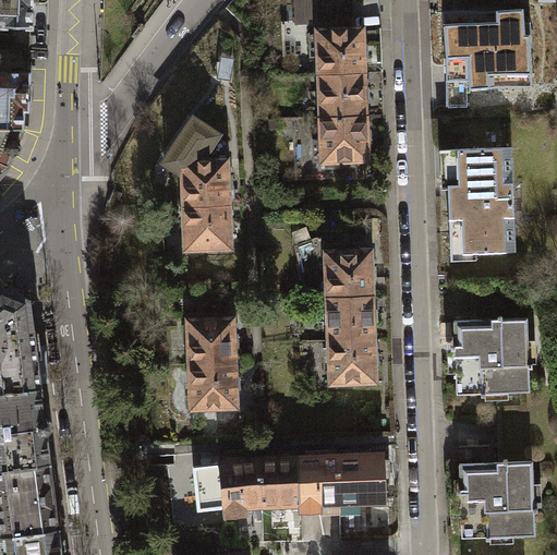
[(0,28),(28,31),(29,0),(0,0),(0,28)]
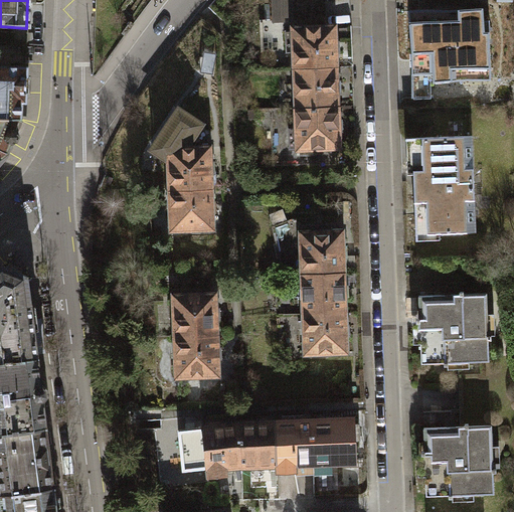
[(320,1),(289,2),(290,23),(321,22),(320,1)]
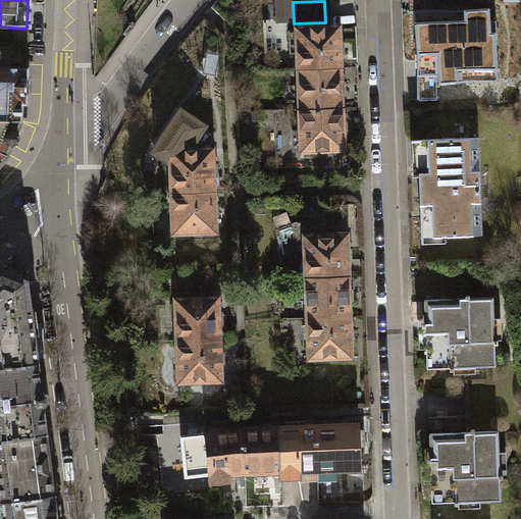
[(490,24),(490,12),(464,13),(465,27),(415,29),(418,105),(437,104),(436,87),(498,85),(495,24),(490,24)]
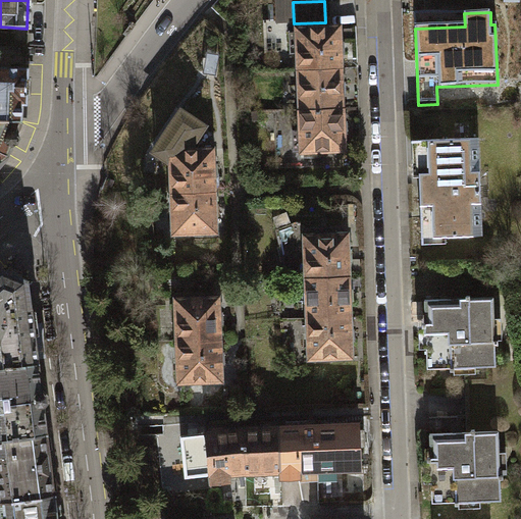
[(336,30),(298,32),(298,34),(288,34),(289,54),(298,54),(298,71),(339,70),(336,30)]
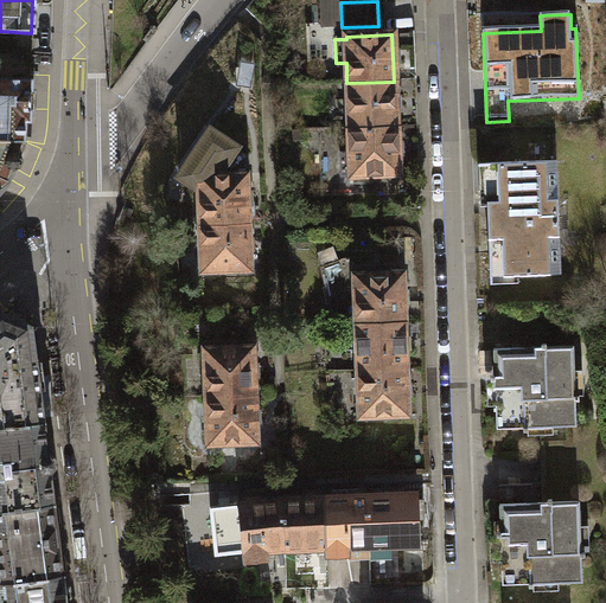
[(0,142),(23,143),(25,123),(29,121),(29,84),(0,82),(0,142)]
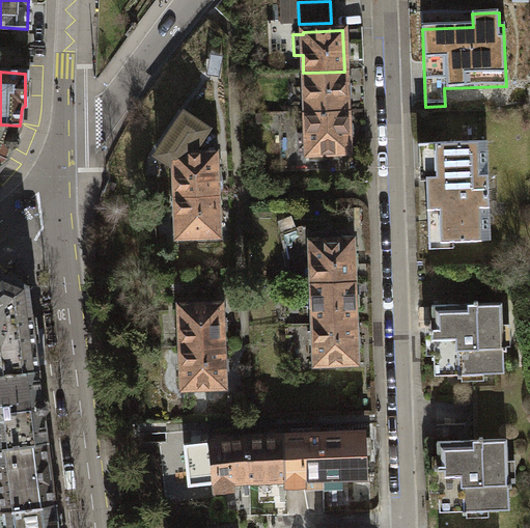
[(344,72),(303,73),(305,114),(345,113),(344,72)]
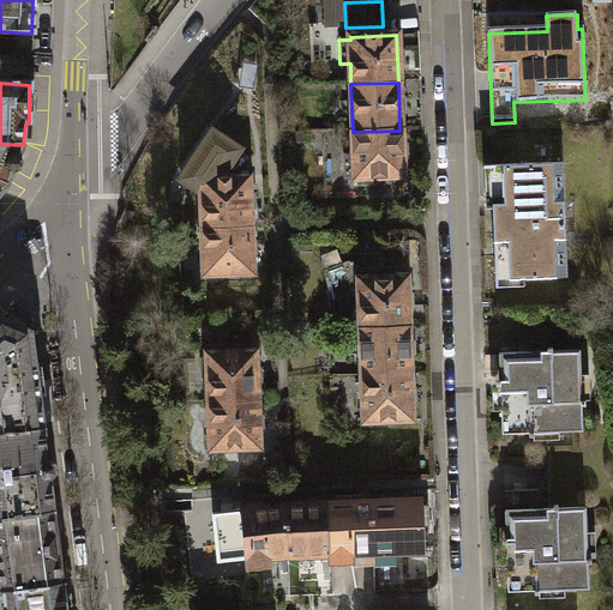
[(400,131),(353,132),(354,155),(342,155),(342,180),(402,179),(400,131)]
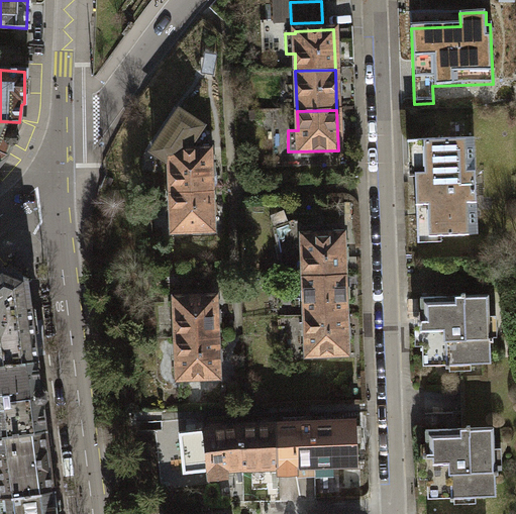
[(0,163),(13,139),(19,122),(0,121),(0,163)]
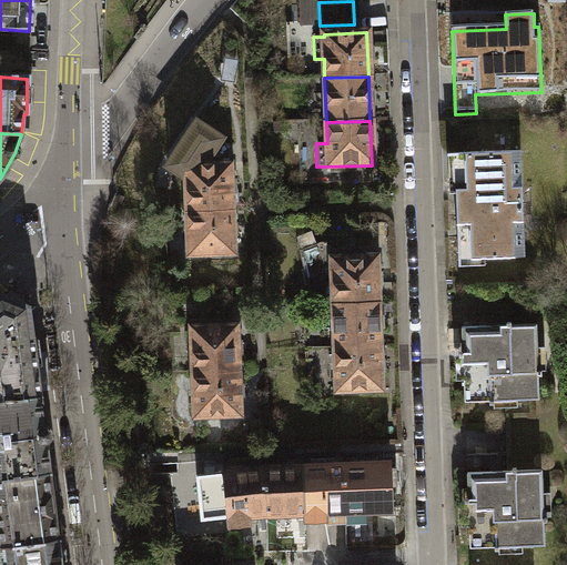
[(458,260),(522,258),(518,154),(455,157),(458,260)]
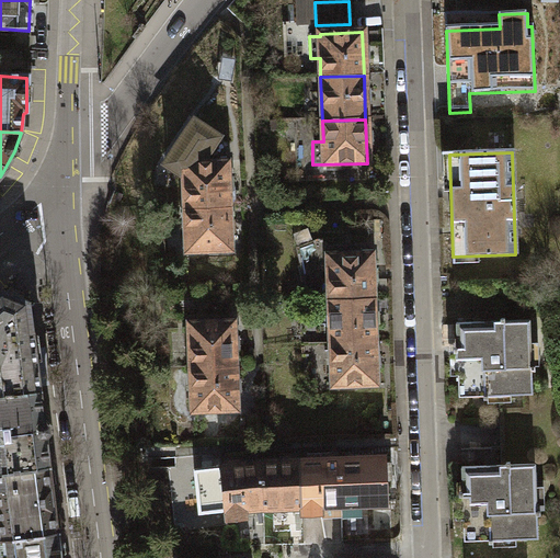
[(183,163),(184,208),(229,208),(228,163),(183,163)]
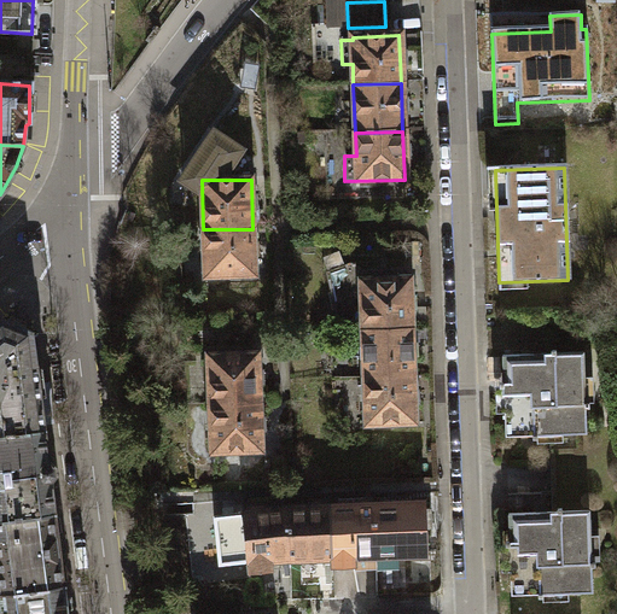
[(203,229),(203,276),(252,276),(252,229),(203,229)]
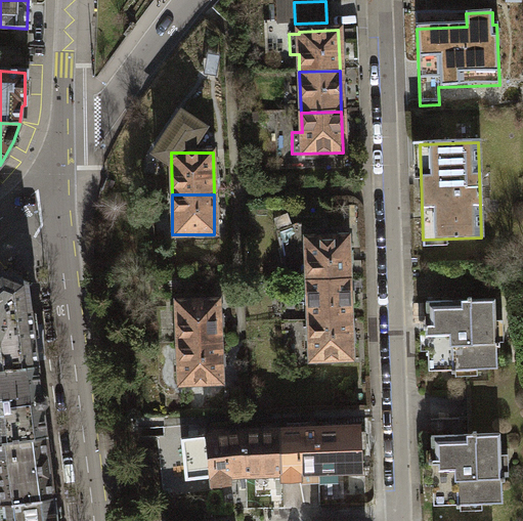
[(306,280),(347,278),(345,237),(305,239),(306,280)]
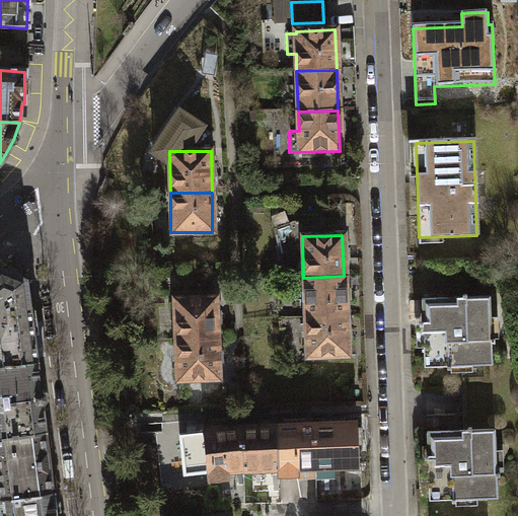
[(1,270),(0,271),(0,363),(38,358),(25,280),(1,270)]
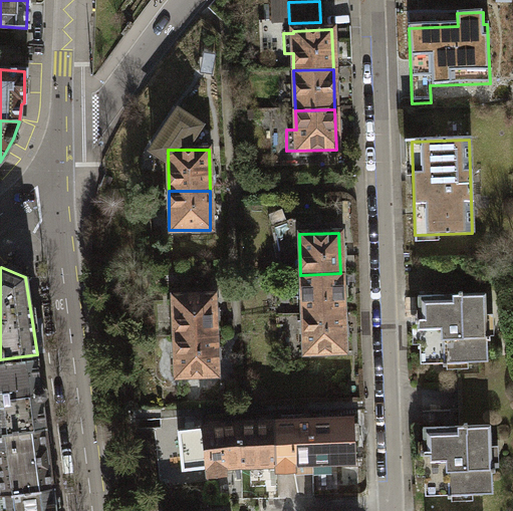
[(302,315),(341,313),(340,273),(300,275),(302,315)]
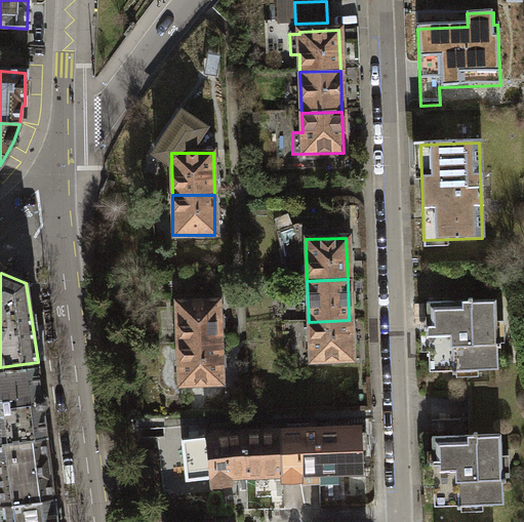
[(499,350),(499,343),(495,343),(493,300),(424,304),(427,372),(495,369),(495,350),(499,350)]
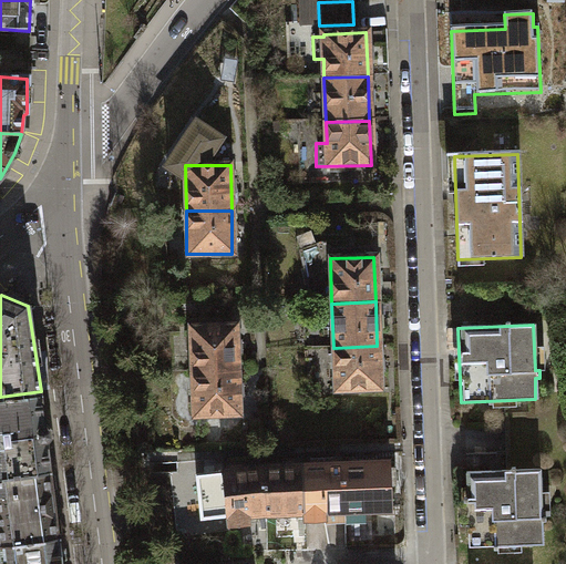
[(188,329),(189,373),(236,372),(234,327),(188,329)]
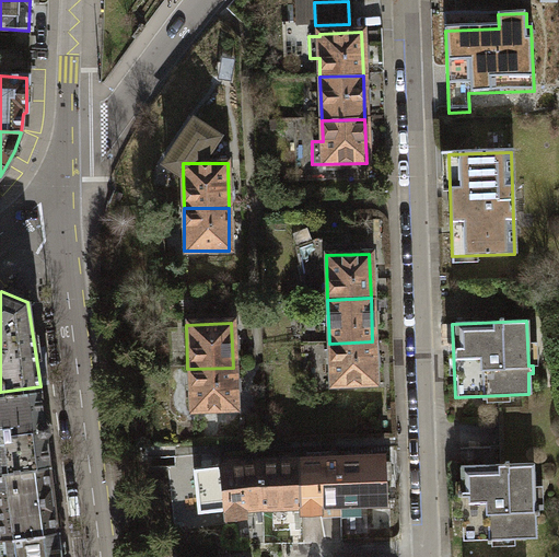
[(372,341),(329,344),(330,386),(374,385),(372,341)]
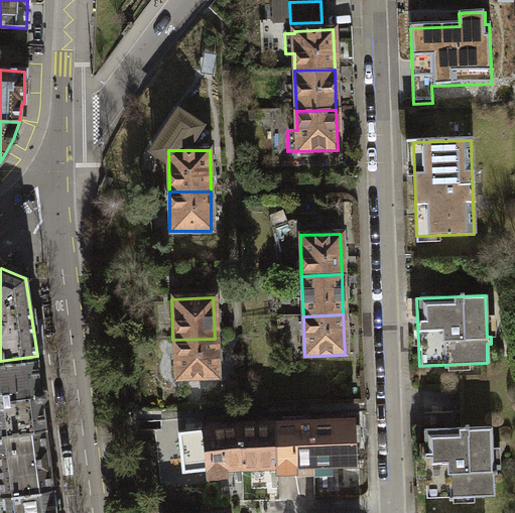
[(172,340),(173,380),(216,379),(215,339),(172,340)]
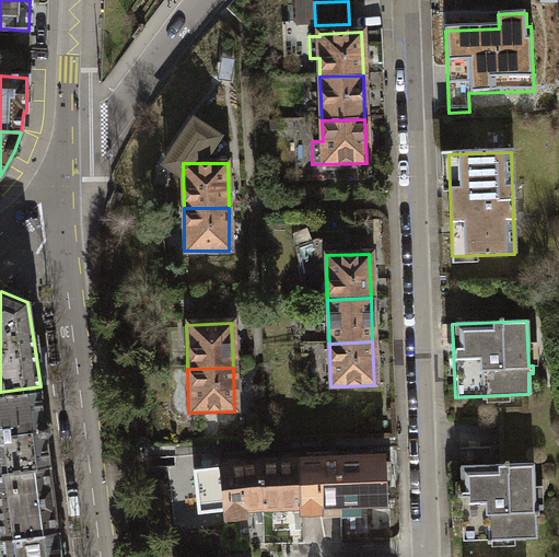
[(44,417),(41,386),(0,392),(0,468),(50,463),(46,432),(49,429),(49,425),(48,420),(44,417)]
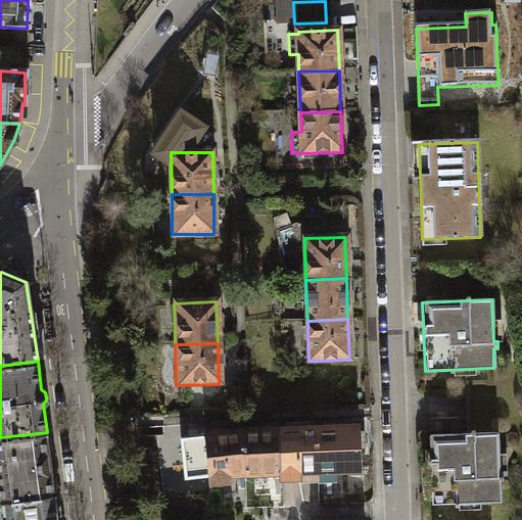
[(357,427),(278,431),(280,472),(281,482),(299,481),(298,472),(359,469),(357,427)]
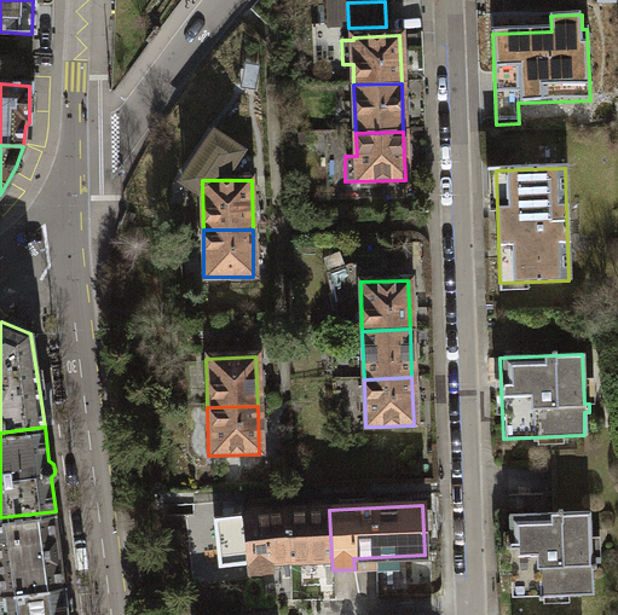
[(329,510),(286,512),(288,561),(331,558),(329,510)]
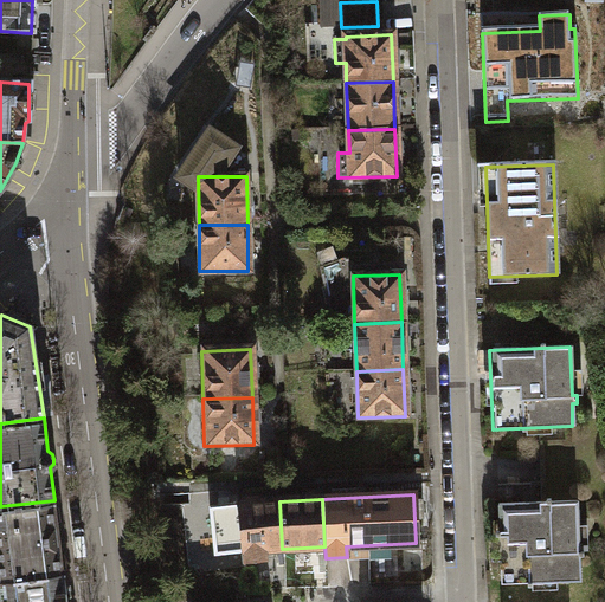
[(63,571),(55,500),(0,506),(0,580),(63,571)]
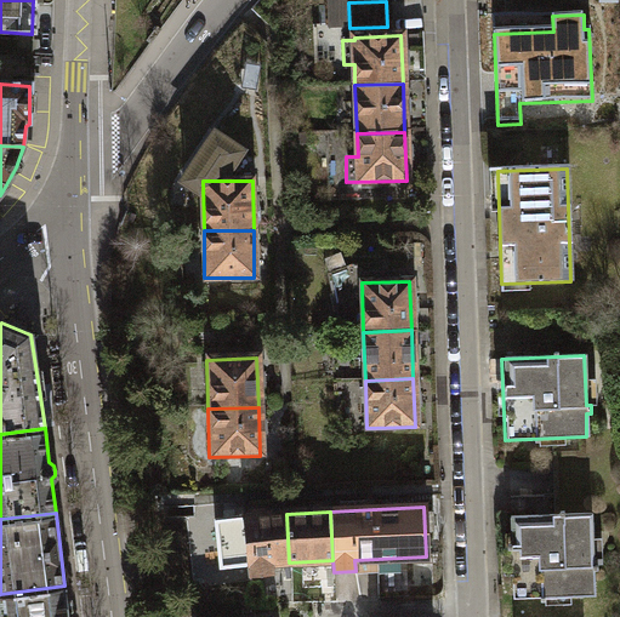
[(286,514),(245,516),(250,567),(250,575),(269,572),(269,564),(289,563),(286,514)]
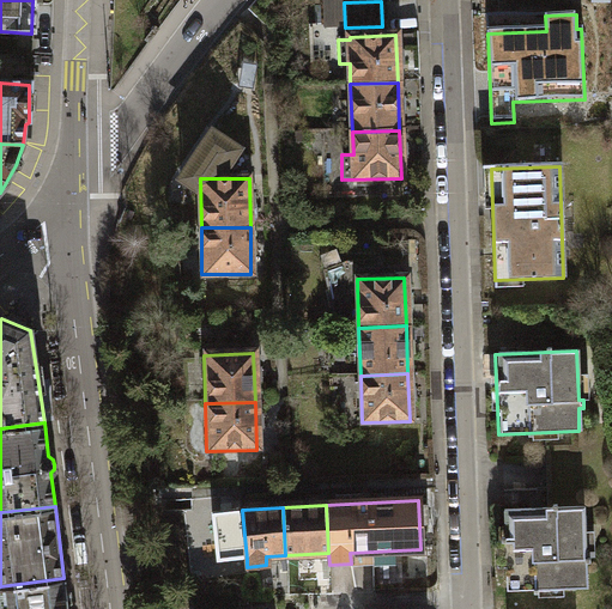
[(587,565),(586,546),(581,546),(580,509),(498,511),(502,591),(582,589),(581,565),(587,565)]
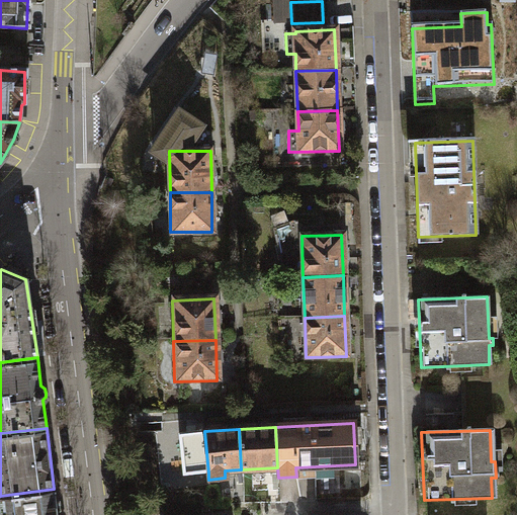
[(186,476),(208,474),(204,431),(182,433),(186,476)]
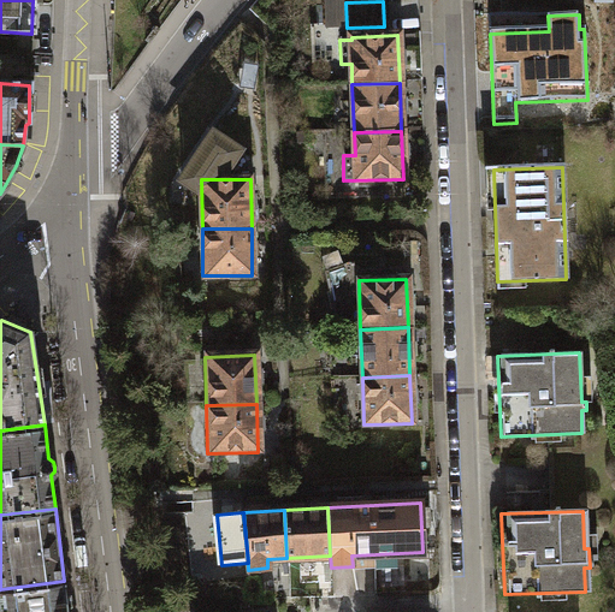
[(0,589),(3,611),(67,611),(64,581),(0,589)]
